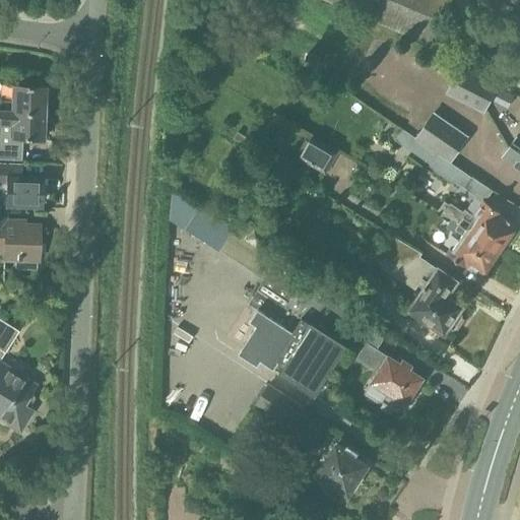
[(445,93),(483,114),(498,85),(460,65),(445,93)]
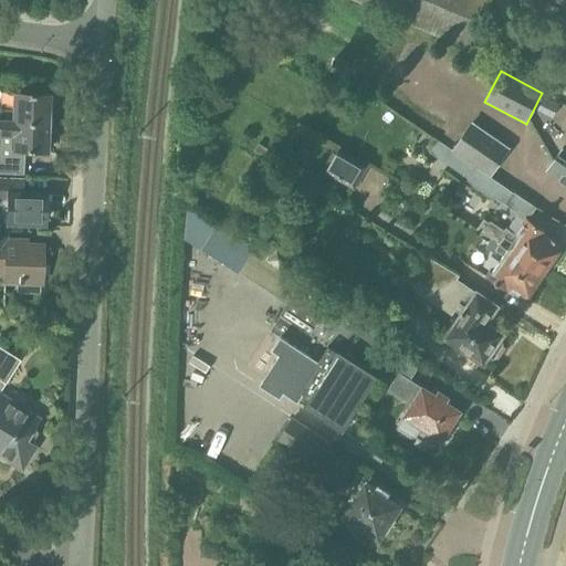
[(555,91),(565,96),(565,80),(562,77),(555,91)]
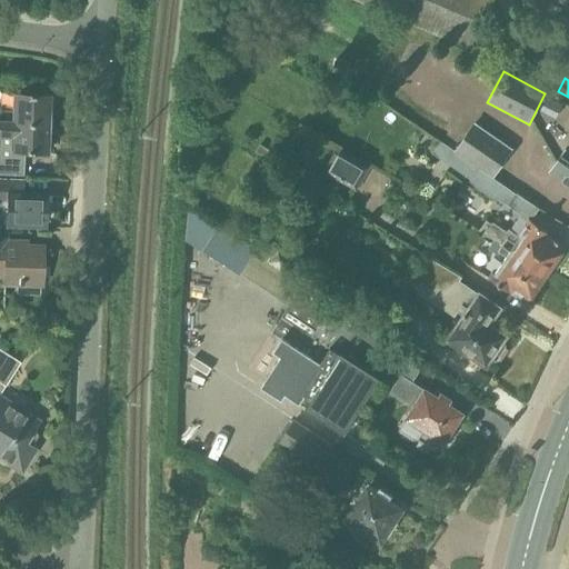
[(15,121),(48,123),(49,93),(16,92),(15,110),(1,109),(1,113),(1,121),(15,121)]
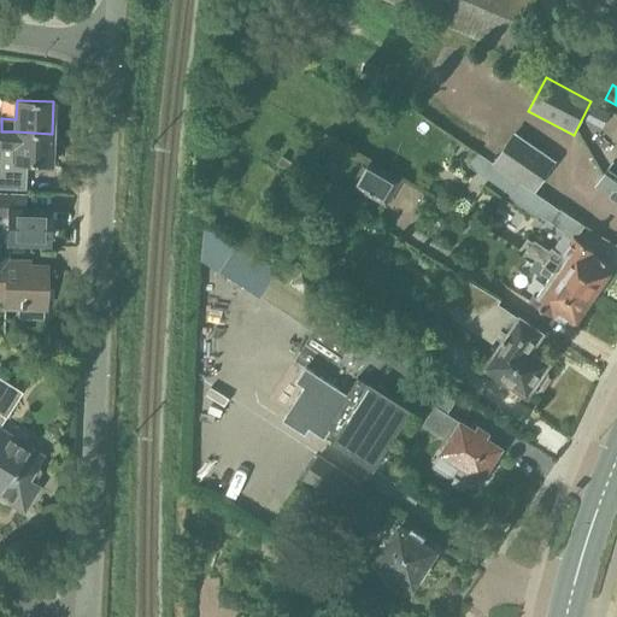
[(0,122),(0,188),(25,189),(25,163),(51,164),(52,134),(16,131),(1,131),(1,123),(0,122)]
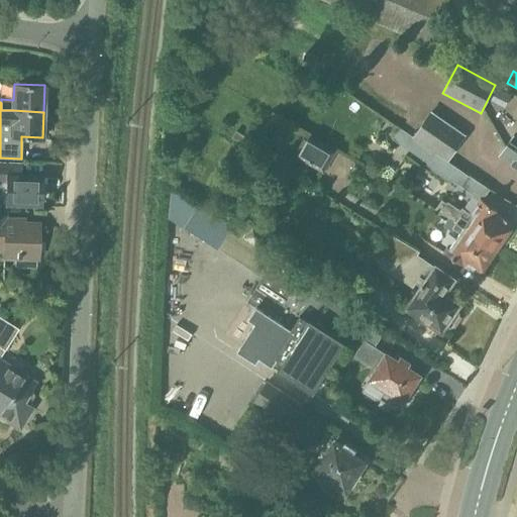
[(427,115),(412,136),(437,153),(448,162),(462,140),(427,115)]
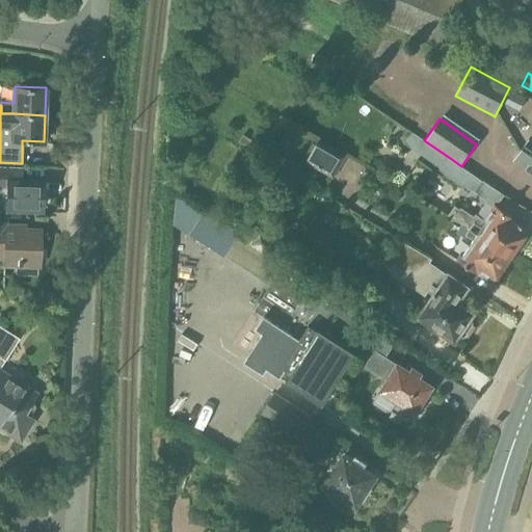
[(505,195),(483,181),(461,166),(450,158),(424,140),(413,132),(404,143),(442,169),(497,208),(485,223),(476,216),(475,218),(459,207),(458,208),(454,205),(449,212),(464,222),(511,256),(528,231),(512,220),(513,217),(498,206),(505,195)]
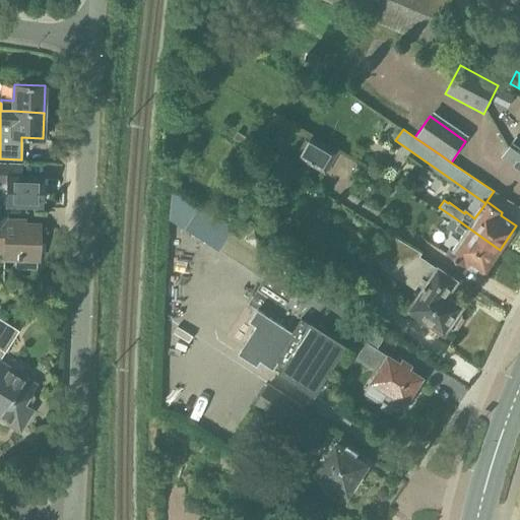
[(249,139),(237,132),(233,138),(245,146),(249,139)]
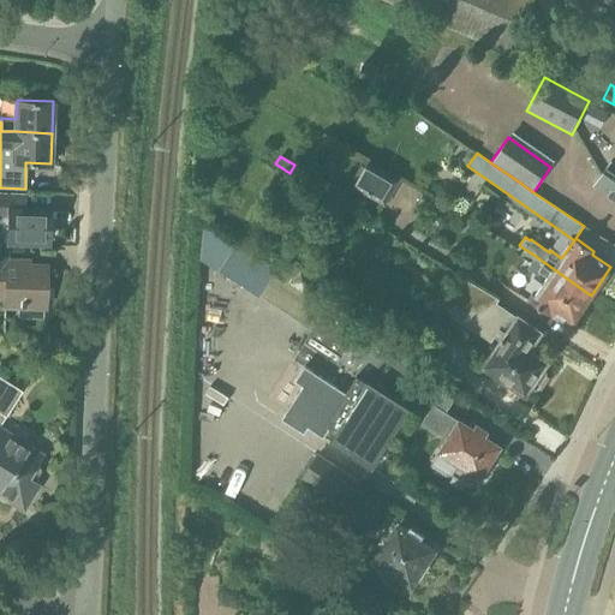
[(384,202),(399,179),(370,161),(356,185),(384,202)]
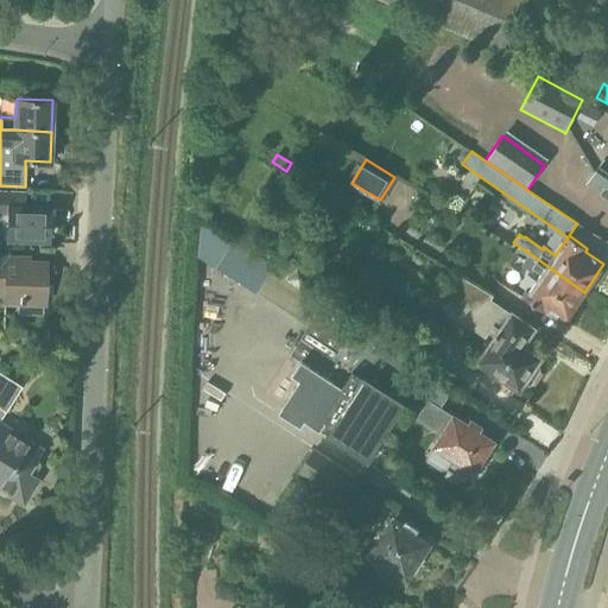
[(607,162),(603,159),(588,182),(594,185),(607,195),(607,162)]
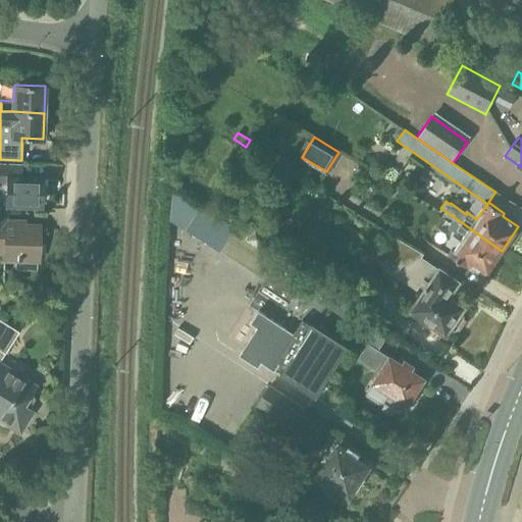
[(0,185),(0,189),(0,206),(22,207),(22,204),(40,204),(41,201),(44,201),(44,190),(41,190),(41,177),(22,176),(22,163),(0,162),(0,185)]
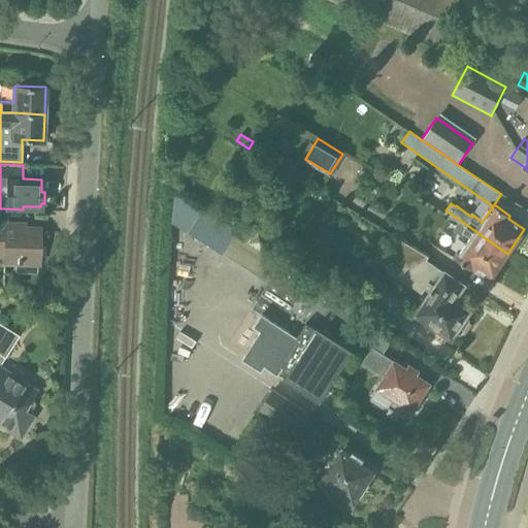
[(30,228),(30,216),(0,213),(0,256),(4,256),(4,262),(17,262),(15,271),(35,272),(35,263),(39,263),(40,229),(30,228)]
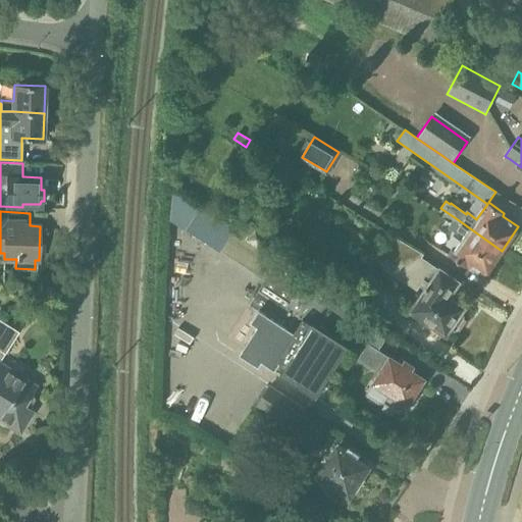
[(484,275),(502,251),(456,218),(451,225),(458,230),(465,236),(453,254),(484,275)]
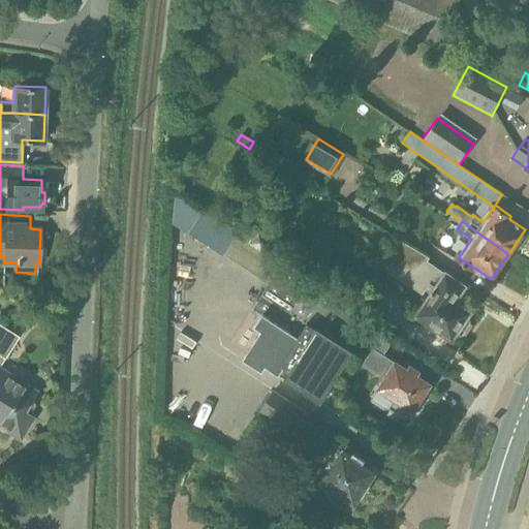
[(430,299),(419,314),(454,337),(455,335),(458,337),(464,336),(472,323),(471,317),(468,315),(469,314),(454,304),(464,287),(446,275),(447,274),(428,260),(430,257),(400,239),(381,267),(410,286),(411,286),(430,299)]
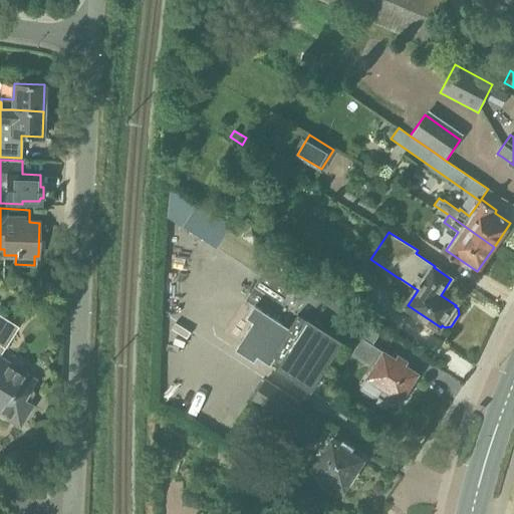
[(295,273),(291,279),(269,265),(246,300),(255,305),(247,317),(254,321),(240,343),(271,363),(332,403),(339,392),(320,378),(349,332),(361,340),(353,353),(375,368),(369,377),(388,389),(380,399),(393,407),(400,397),(402,399),(418,374),(406,366),(410,361),(396,352),(393,357),(372,344),(381,329),(359,315),(325,292),(295,273)]
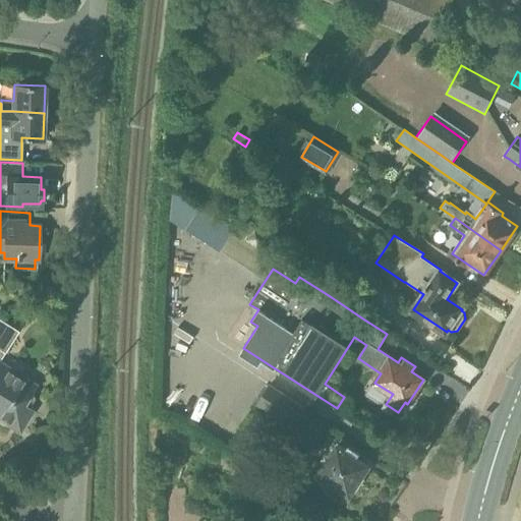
[(0,350),(5,353),(18,332),(0,320),(0,350)]
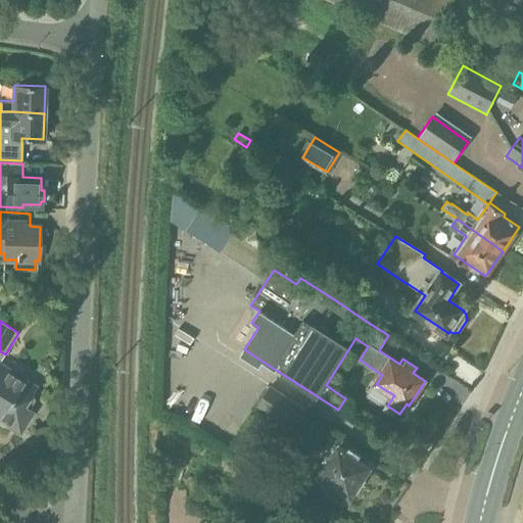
[(18,388),(24,381),(0,366),(0,420),(19,433),(34,412),(28,409),(35,397),(18,388)]
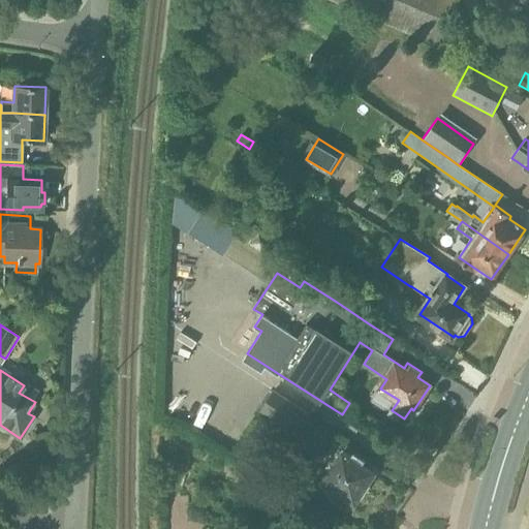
[(261,411),(300,435),(311,415),(274,392),(261,411)]
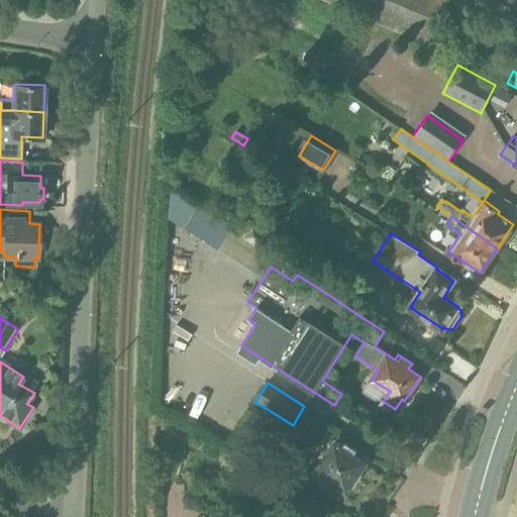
[(344,489),(347,490),(365,462),(352,454),(355,449),(345,442),(343,445),(336,441),(317,472),(333,482),(326,491),(338,499),(344,489)]
